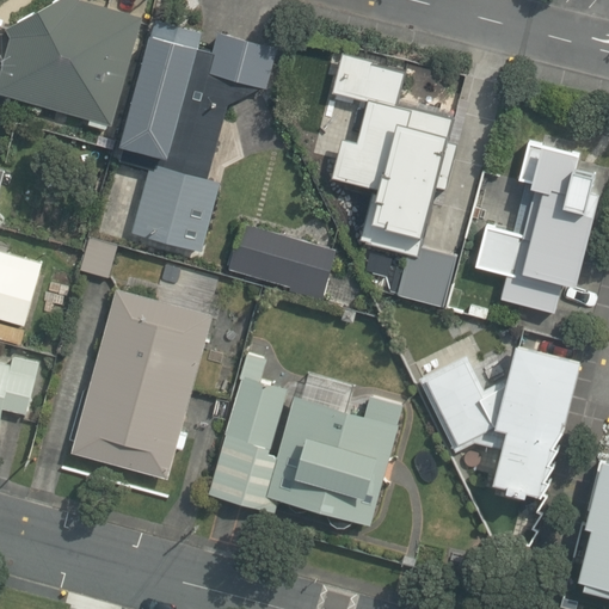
[(0,94),(112,127),(142,18),(125,13),(79,0),(78,0),(57,0),(6,30),(10,38),(0,74),(0,94)]
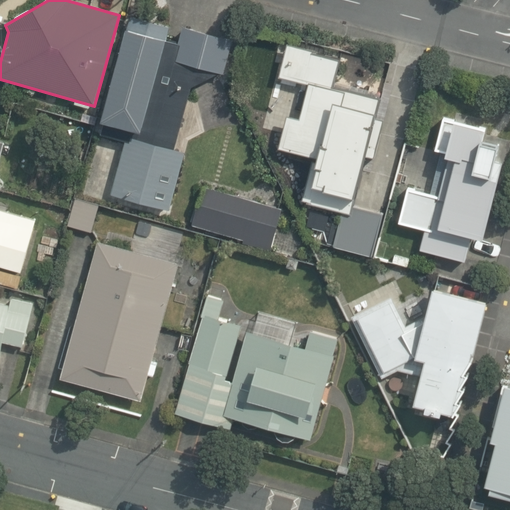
[(178,45),(165,42),(169,28),(130,18),(99,135),(124,142),(110,196),(168,211),(183,153),(173,150),(189,89),(220,74),(223,75),(231,41),(182,29),(178,45)]
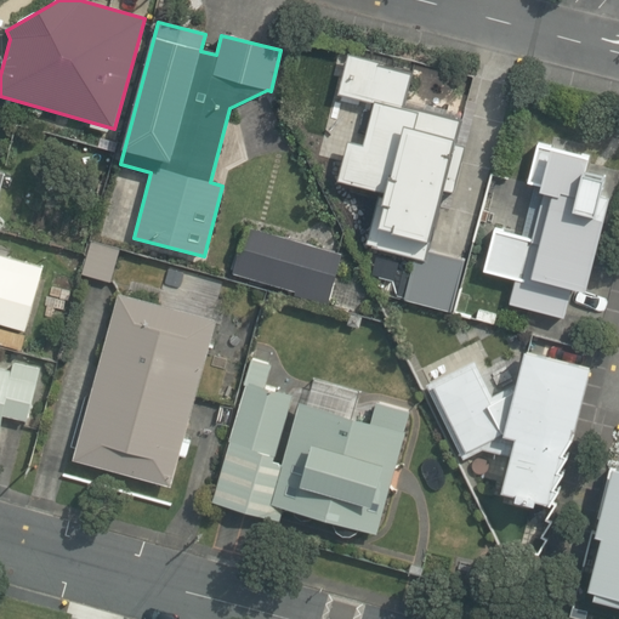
[(404,301),(448,312),(463,259),(429,250),(444,192),(453,194),(466,146),(453,142),(461,114),(403,98),(409,74),(384,67),(385,63),(347,52),(336,95),(372,104),(362,140),(348,136),(336,183),(380,196),(367,246),(415,260),(404,301)]
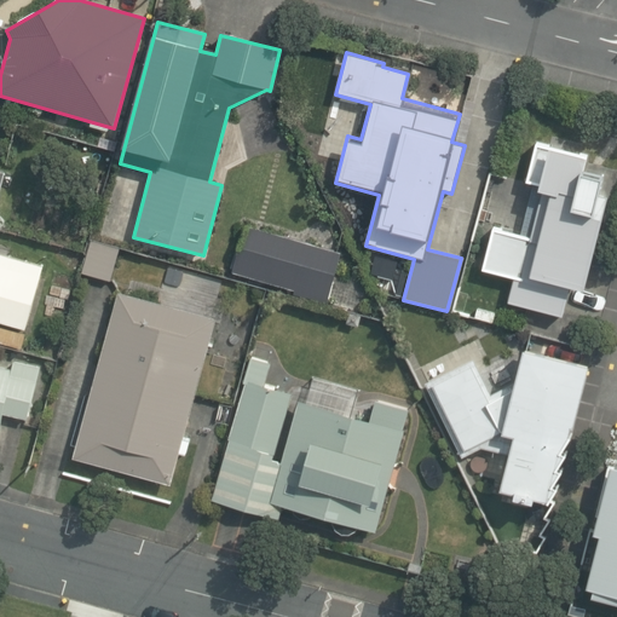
[(492,229),(482,270),(513,277),(507,303),(564,317),(571,287),(582,289),(588,270),(586,269),(604,200),(600,199),(609,166),(586,160),(587,153),(548,143),(546,149),(535,146),(525,180),(532,183),(518,235),(492,229)]
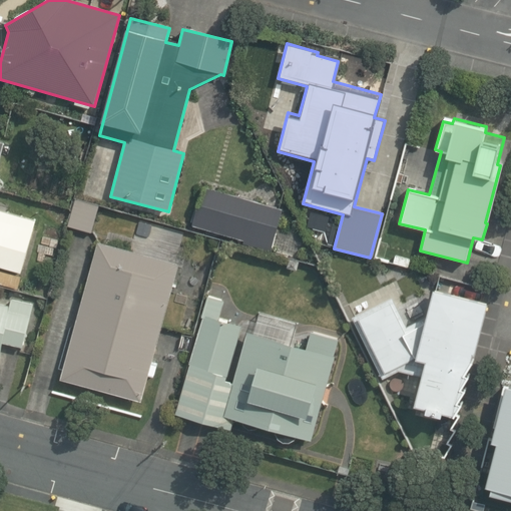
[(251,244),(273,251),(277,237),(275,237),(283,209),(204,187),(192,227),(241,240),(240,244),(250,247),(251,244)]
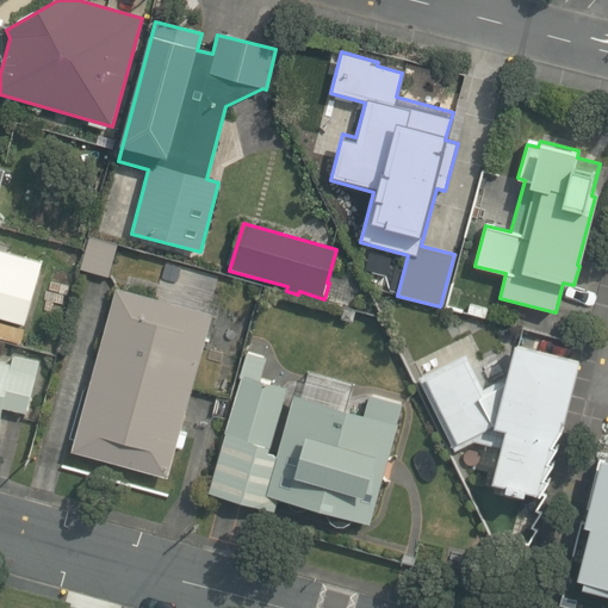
[(107,279),(117,246),(88,239),(79,271),(107,279)]
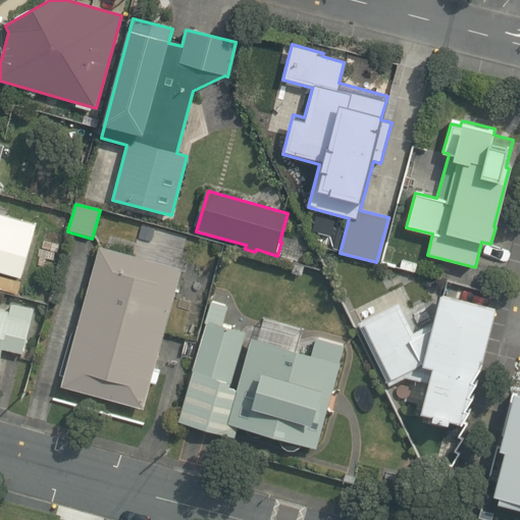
[(0,272),(20,277),(35,225),(0,216),(0,272)]
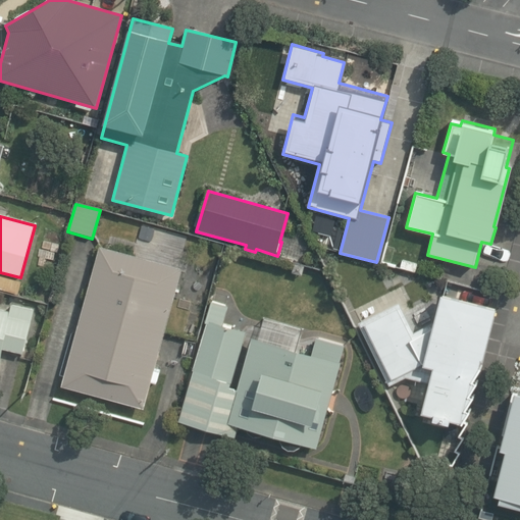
[(63,385),(145,408),(151,382),(157,383),(161,371),(155,369),(182,270),(100,248),(63,385)]
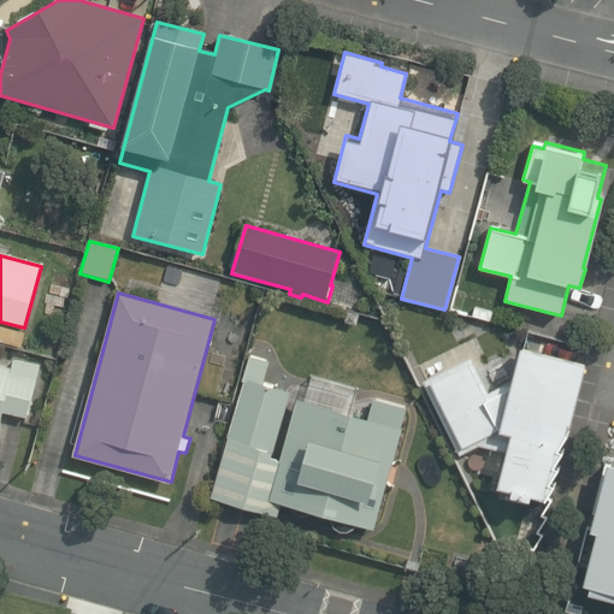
[(489,323),(490,316),(473,311),(471,318),(489,323)]
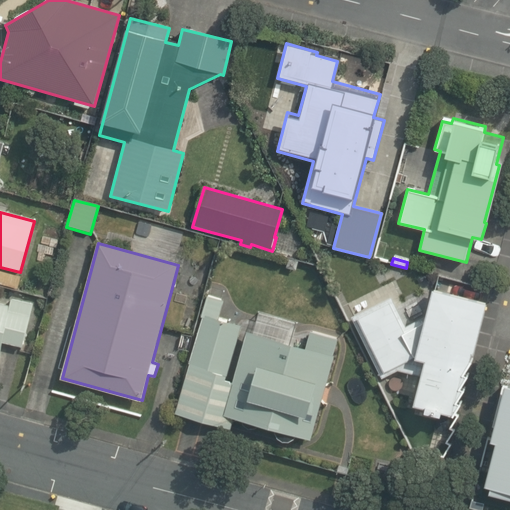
[(463,426),(496,298),(428,280),(417,322),(407,326),(401,314),(398,315),(390,299),(351,318),(381,377),(396,370),(413,374),(404,409),(411,411),(409,417),(446,427),(447,422),(463,426)]
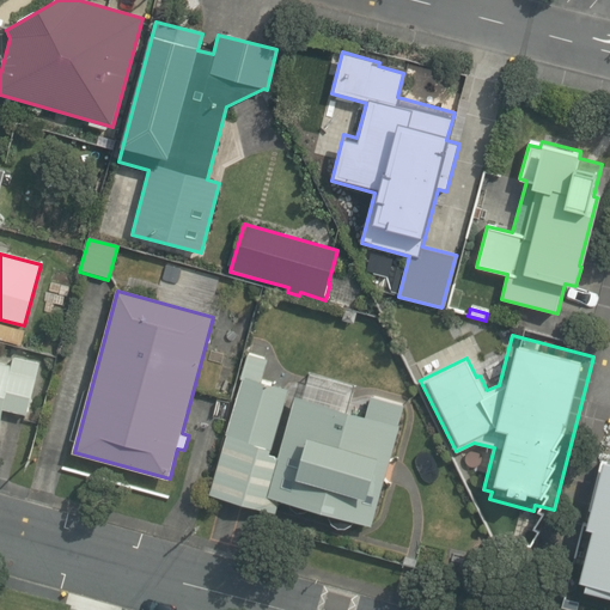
[(242,379),(208,495),(278,516),(282,501),(371,528),(401,426),(396,424),(402,406),(371,396),(364,418),(296,397),(279,456),(269,452),(288,389),(261,380),(269,355),(248,348),(238,378),(242,379)]
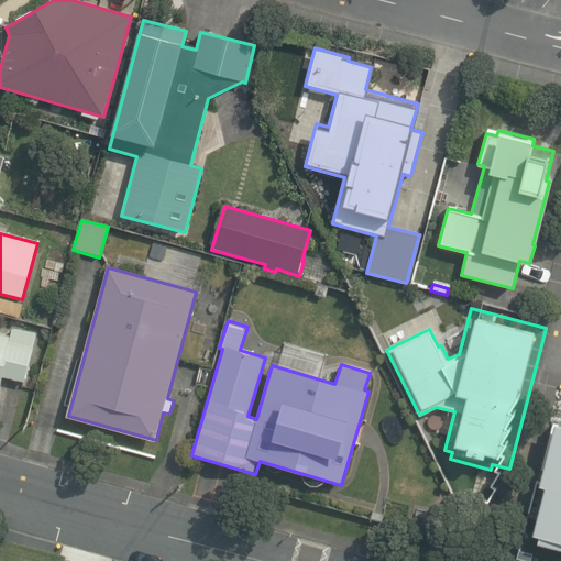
[(0,387),(2,377),(24,382),(35,332),(9,327),(7,336),(0,333),(0,387)]
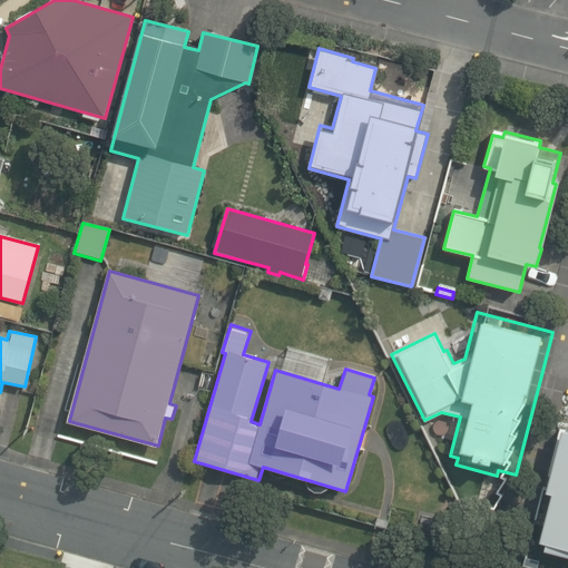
[(213,368),(215,358),(202,354),(199,364),(213,368)]
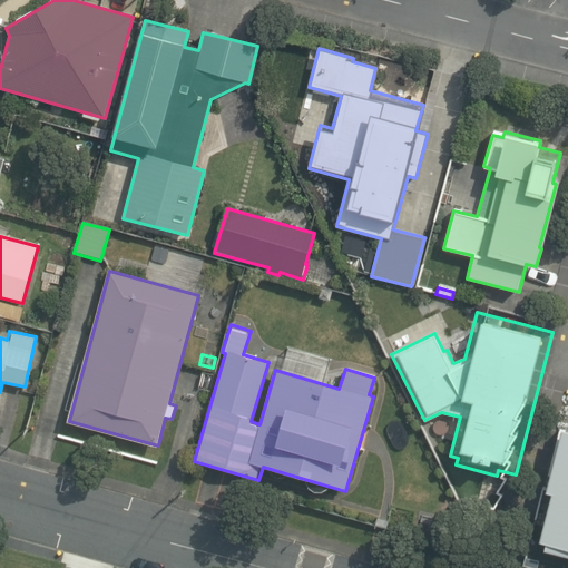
[(567,427),(559,426),(542,489),(548,490),(536,537),(544,539),(541,546),(567,552),(567,427)]
